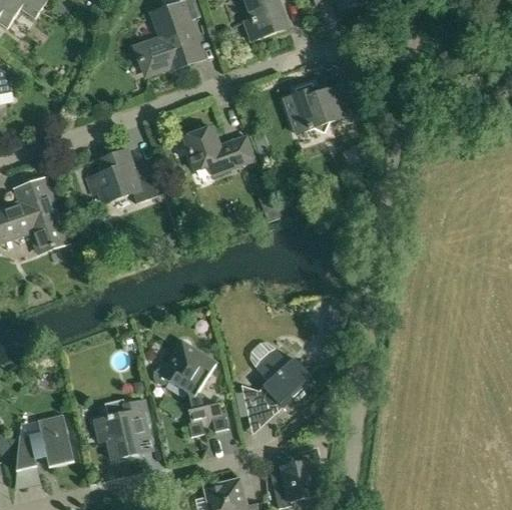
[(0,23),(6,27),(20,7),(34,17),(46,0),(0,0),(0,23)]
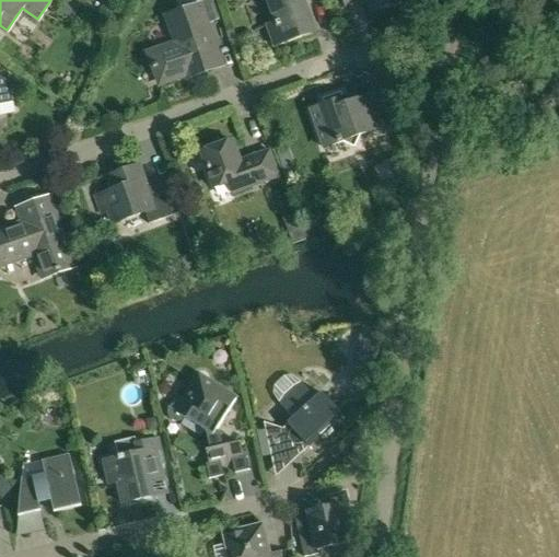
[(205,22),(218,16),(211,0),(195,0),(197,4),(166,15),(176,42),(149,51),(159,81),(186,71),(188,74),(220,64),(205,22)]
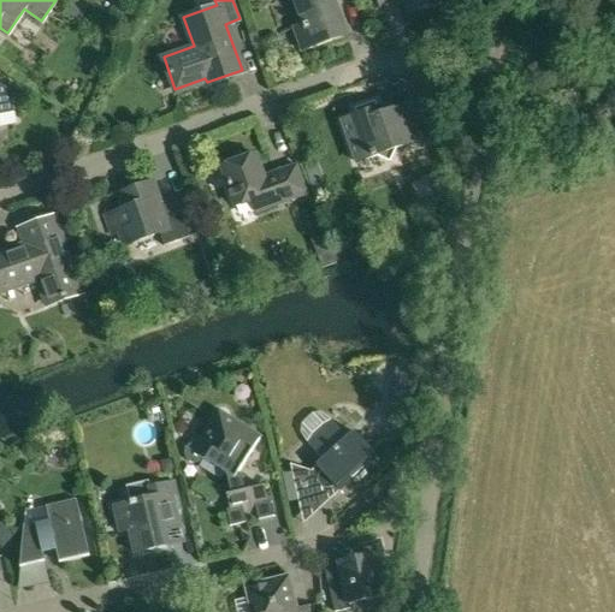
[(293,0),(301,22),(293,25),(301,48),(329,39),(327,34),(344,28),(335,0),(293,0)]
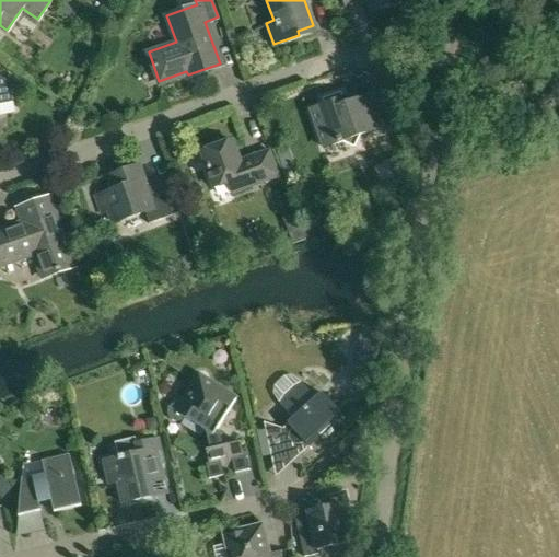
[(367,0),(371,10),(397,0),(342,0),(344,2),(349,0),(367,0)]
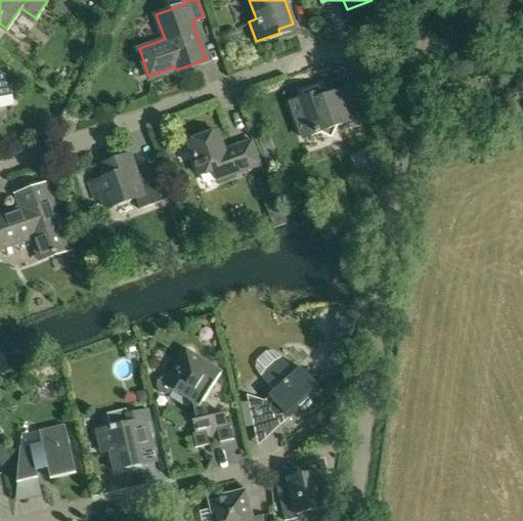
[(51,8),(60,14),(66,7),(56,1),(51,8)]
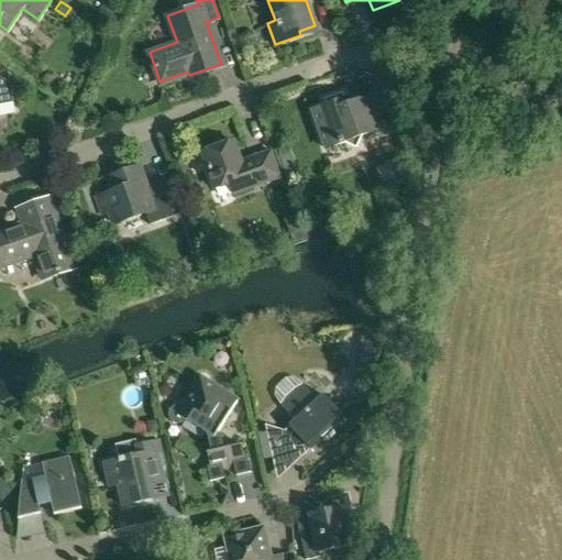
[(0,102),(12,100),(8,80),(0,75),(0,102)]
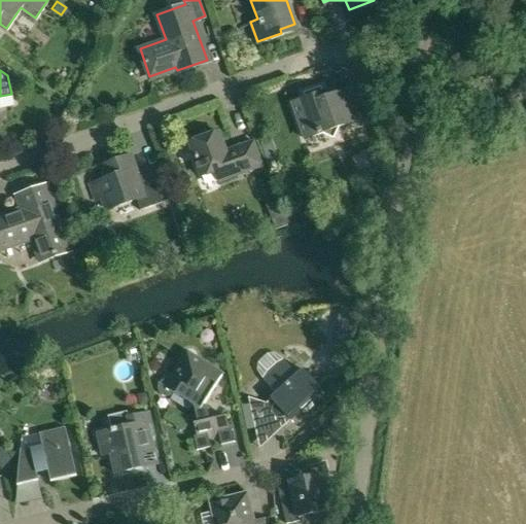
[(25,85),(30,78),(18,70),(12,77),(25,85)]
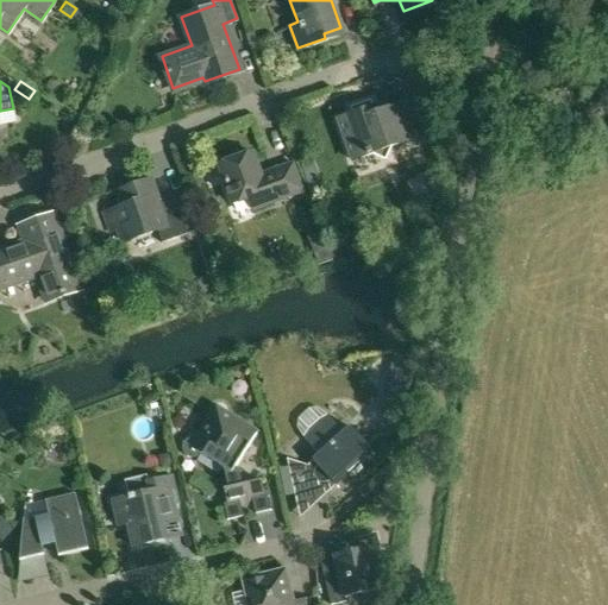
[(431,118),(417,123),(408,99),(374,112),(369,98),(349,105),(351,112),(337,117),(351,158),(374,150),(382,155),(387,145),(434,128),(431,118)]
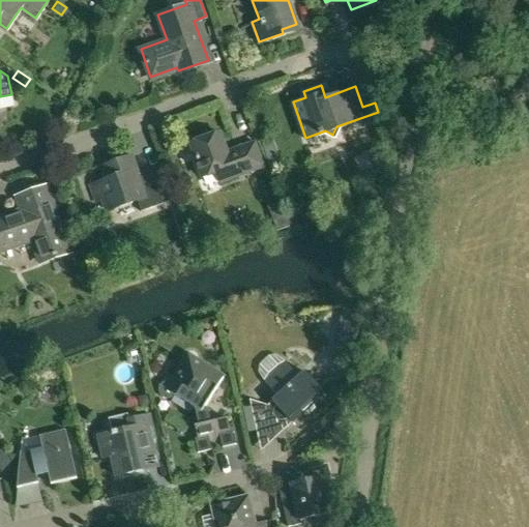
[(262,165),(254,141),(226,151),(218,130),(189,141),(202,176),(215,171),(218,180),(262,165)]
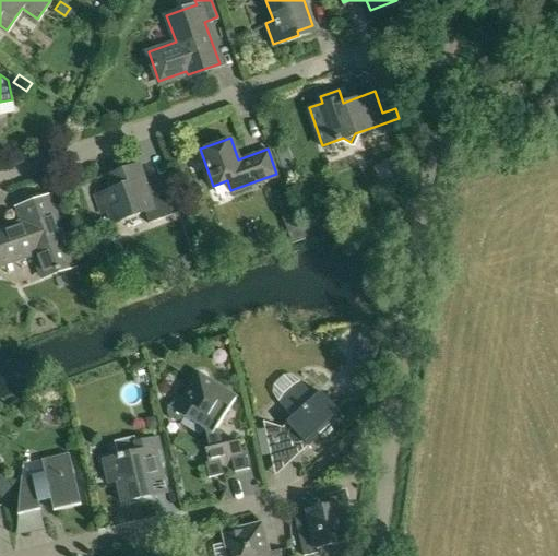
[(282,164),(298,158),(293,142),(277,146),(282,164)]
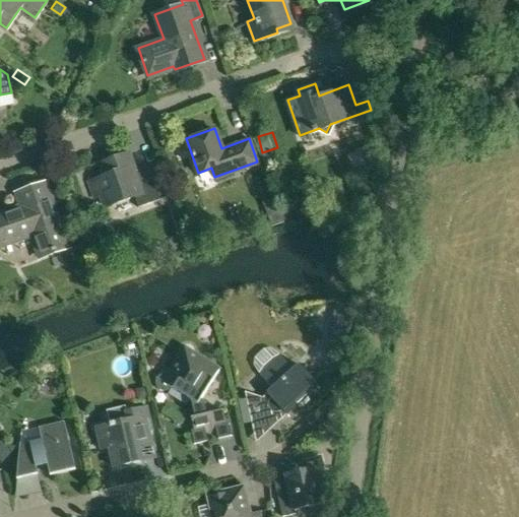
[(137,205),(159,198),(147,166),(135,170),(128,151),(99,162),(103,174),(88,180),(98,207),(133,195),(137,205)]
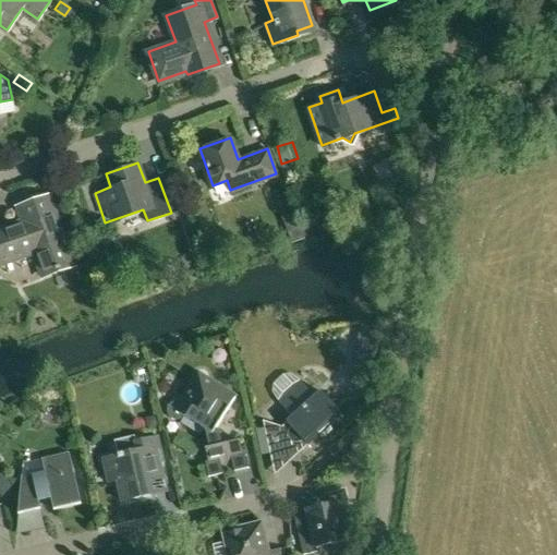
[(41,274),(72,264),(47,194),(17,205),(23,219),(0,228),(0,261),(34,250),(41,274)]
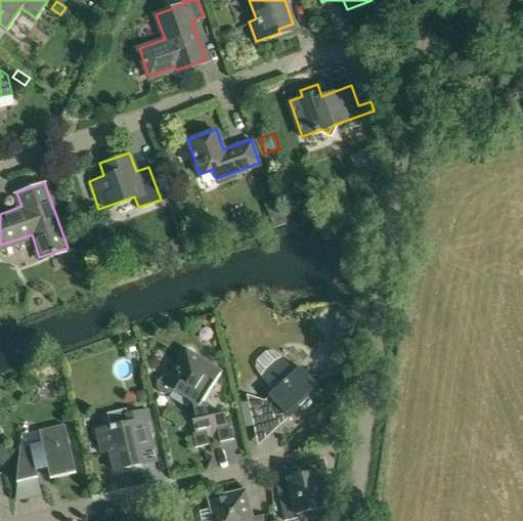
[(263,202),(268,215),(281,211),(276,199),(263,202)]
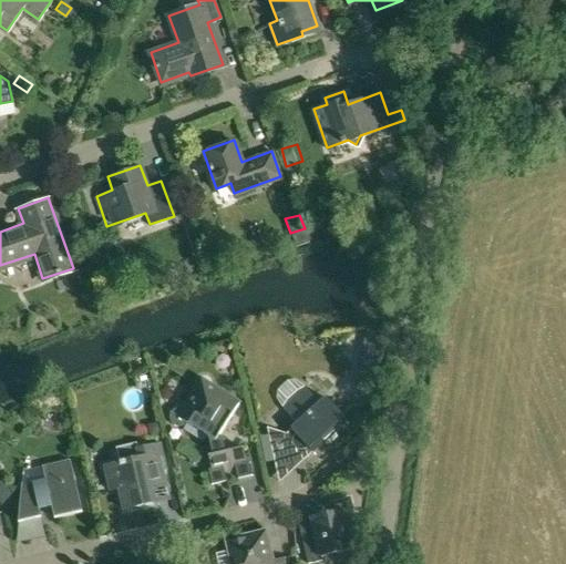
[(386,338),(370,336),(367,359),(381,362),(386,338)]
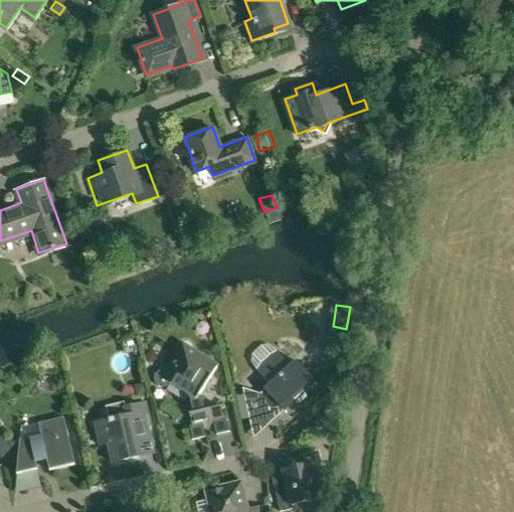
[(326,325),(321,348),(340,352),(344,328),(326,325)]
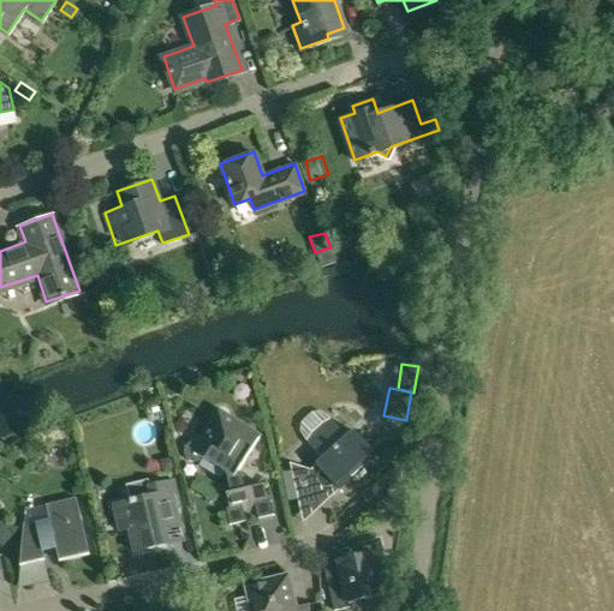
[(183,444),(184,445),(184,447),(183,448),(183,449),(183,450),(183,451),(184,454),(184,455),(185,456),(186,456),(188,459),(191,460),(194,460),(195,460),(197,459),(198,457),(200,457),(201,456),(225,471),(230,490),(225,491),(228,505),(225,507),(228,522),(273,513),(269,496),(266,497),(262,483),(258,484),(257,483),(243,486),(239,472),(236,469),(258,435),(218,409),(197,441),(195,439),(194,439),(191,439),(190,439),(188,441),(186,442),(185,443),(185,444),(184,443),(183,444)]
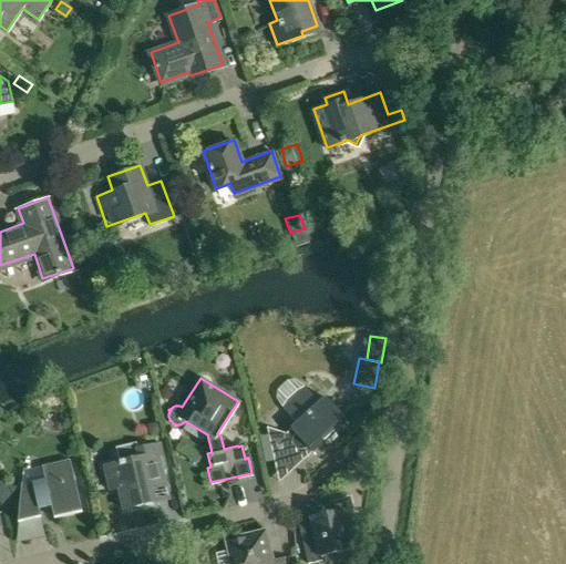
[(346,419),(325,396),(319,401),(305,386),(281,406),(296,421),(286,431),(266,426),(278,481),(346,419)]
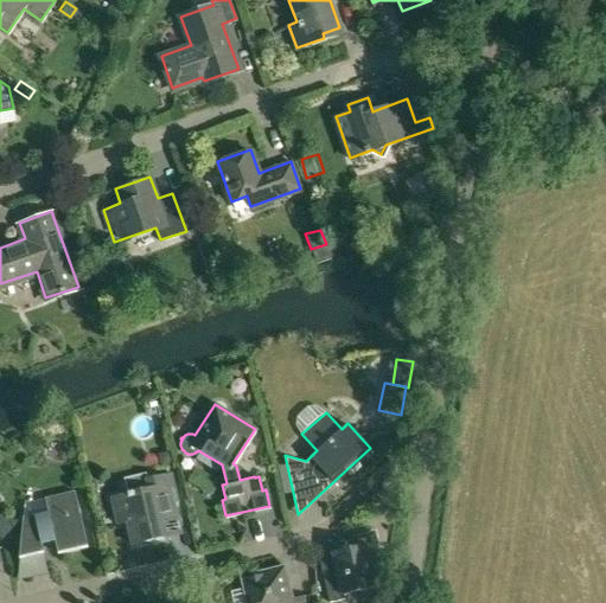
[(158,455),(160,464),(172,462),(168,449),(160,451),(158,455)]
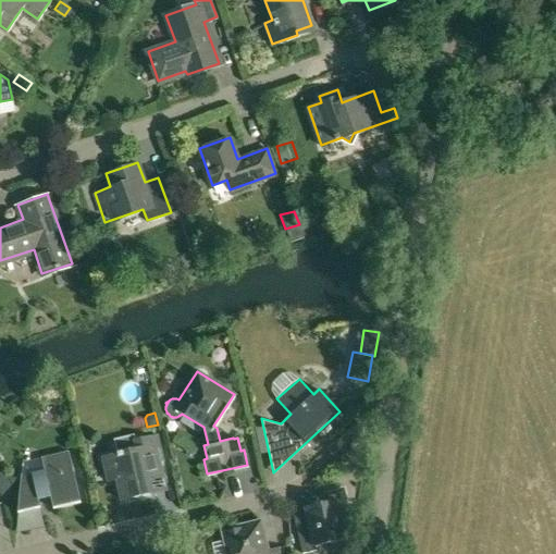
[(152,434),(134,439),(133,433),(113,438),(116,453),(101,456),(107,479),(115,477),(121,499),(150,492),(147,479),(162,476),(152,434)]
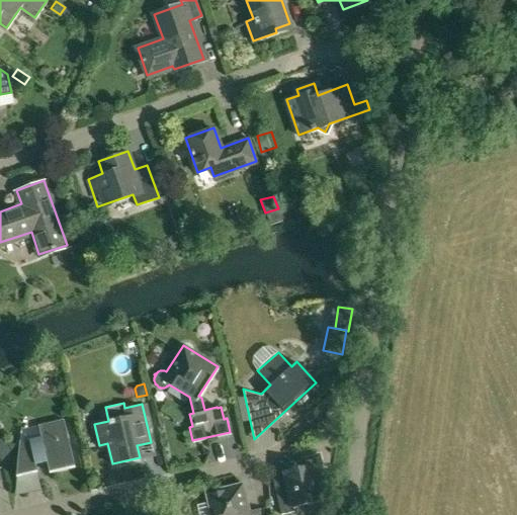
[(19,428),(15,476),(36,470),(34,463),(46,460),(48,467),(73,462),(63,418),(19,428)]
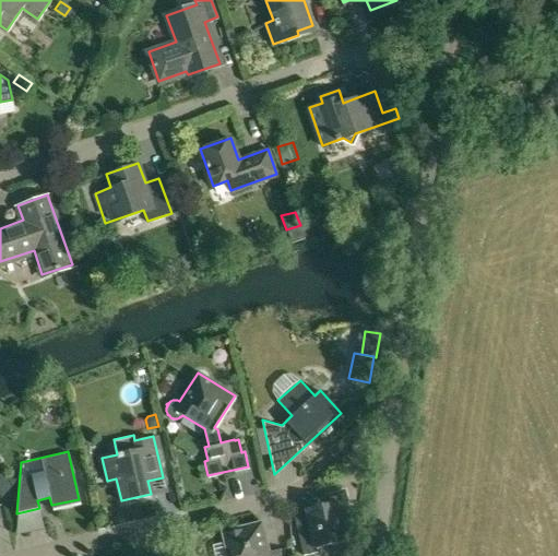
[(9,477),(1,480),(0,480),(0,493),(2,504),(7,503),(6,496),(12,495),(9,477)]
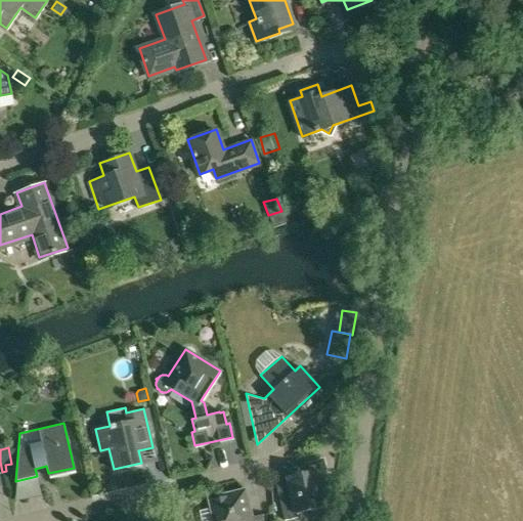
[(296,512),(323,506),(317,483),(325,482),(321,464),(317,461),(306,464),(307,472),(287,476),(289,485),(276,488),(284,519),(296,516),(296,512)]
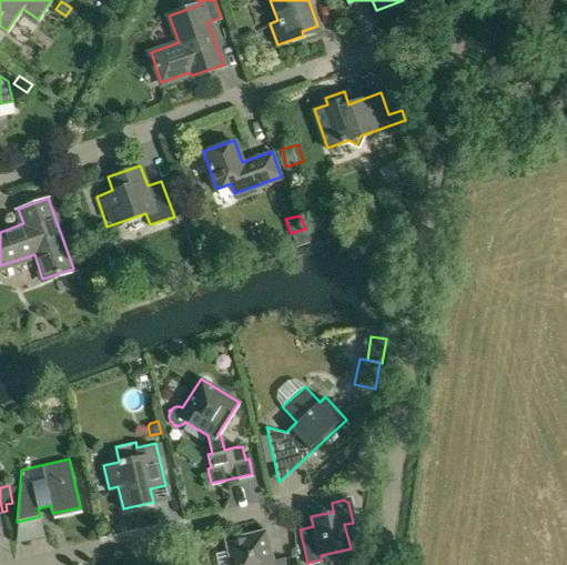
[(47,540),(49,525),(26,524),(24,538),(47,540)]
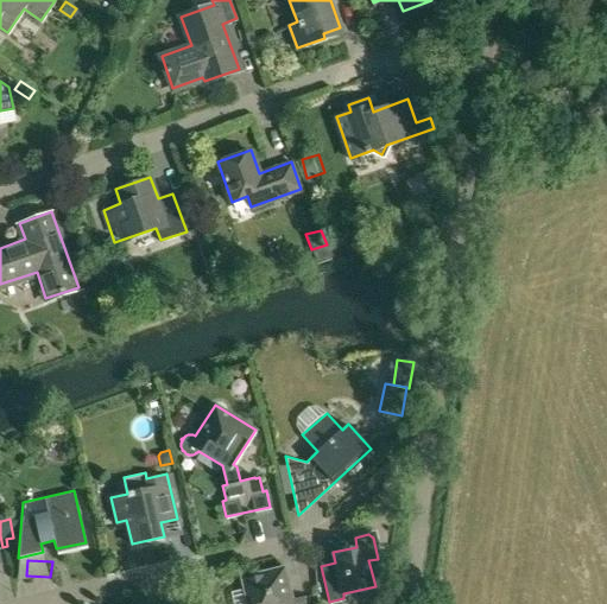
[(307,603),(304,595),(291,598),(283,566),(241,576),(247,603),(307,603)]
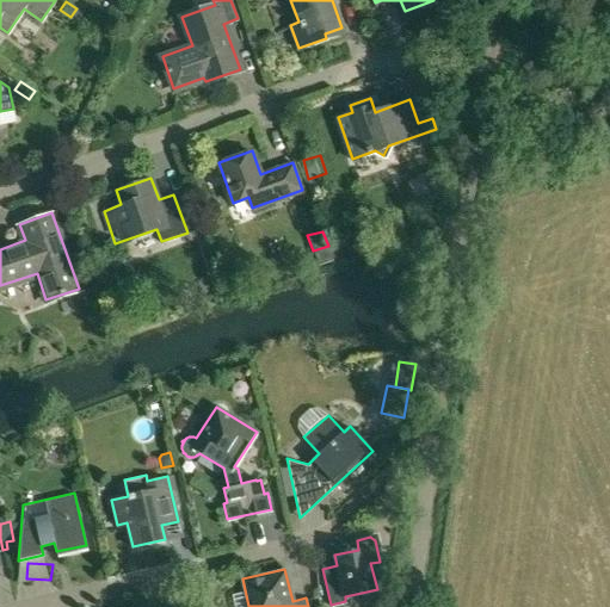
All buildings are outlined.
